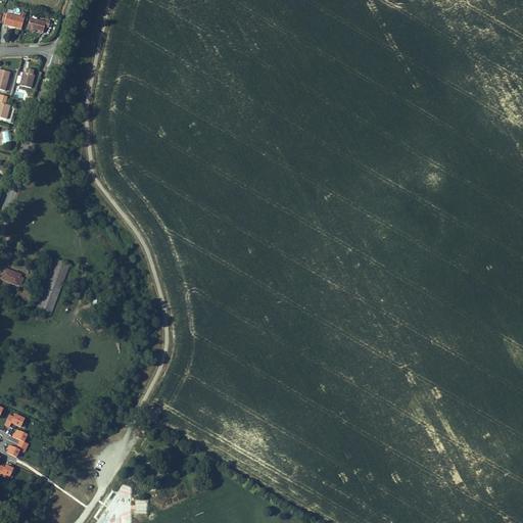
[(29,28),(31,17),(33,12),(28,11),(27,16),(14,12),(13,12),(11,24),(15,25),(15,24),(20,25),(20,26),(29,28)]
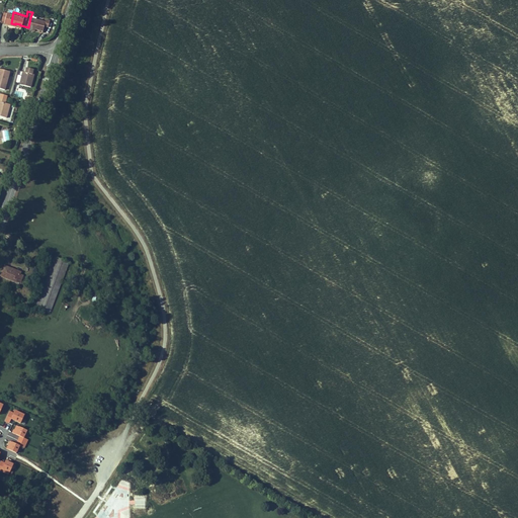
[(41,28),(50,30),(51,25),(55,26),(57,20),(53,19),(53,21),(36,17),(34,26),(41,28)]
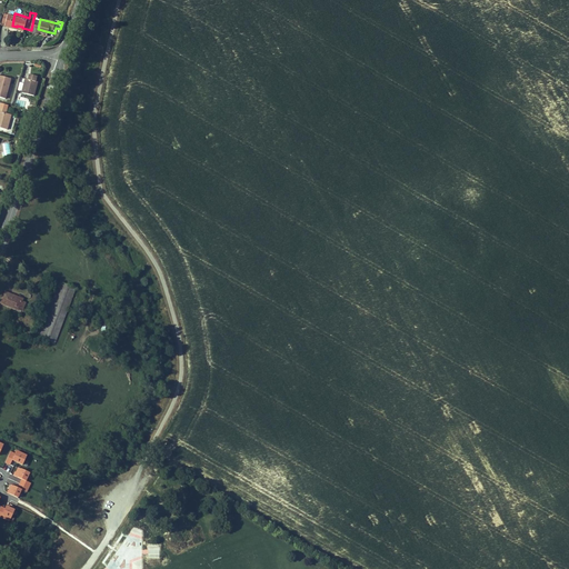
[(28,92),(40,96),(45,82),(42,82),(43,77),(36,75),(35,80),(31,79),(28,92)]
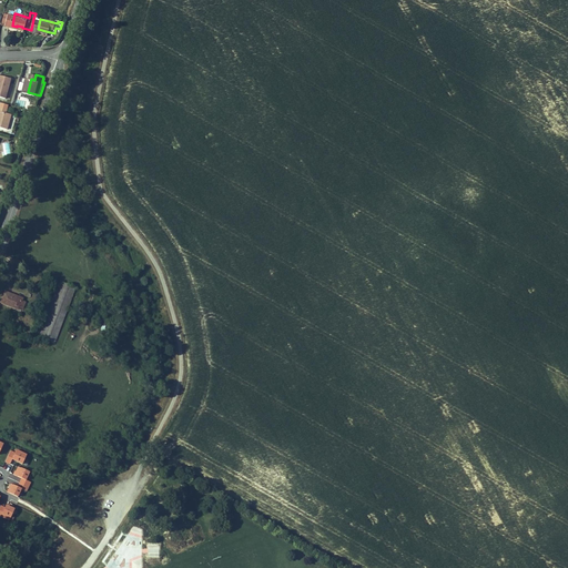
[(18,79),(6,75),(0,93),(0,94),(11,99),(18,79)]
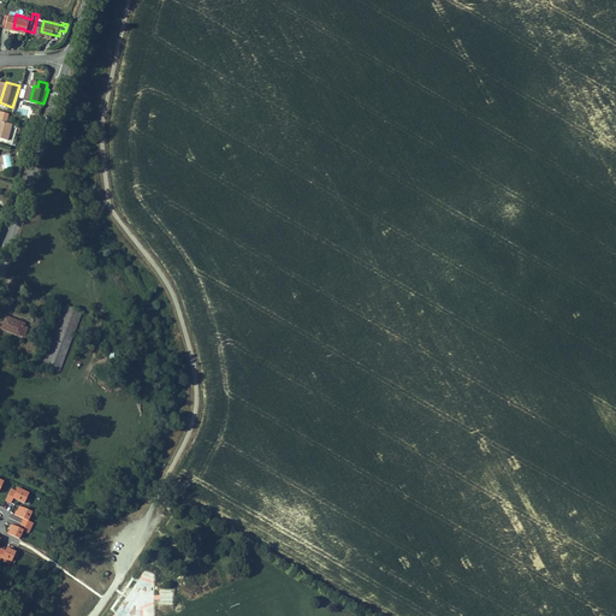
[(6,112),(0,135),(0,136),(13,140),(18,124),(12,123),(15,114),(6,112)]
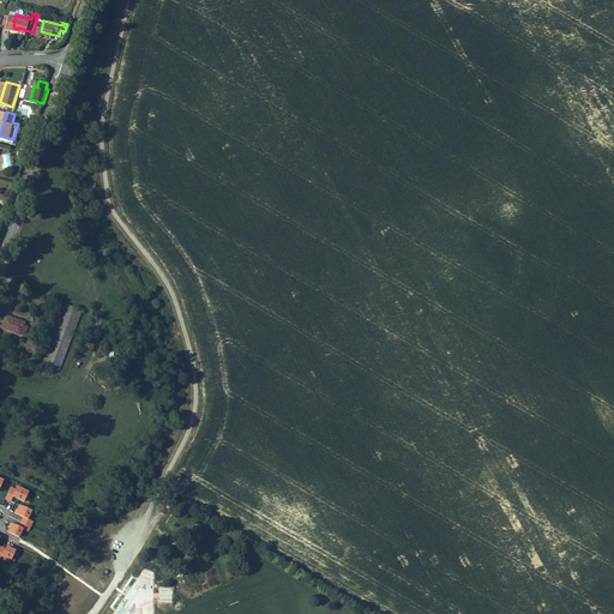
[(65,304),(42,365),(60,371),(82,309),(65,304)]
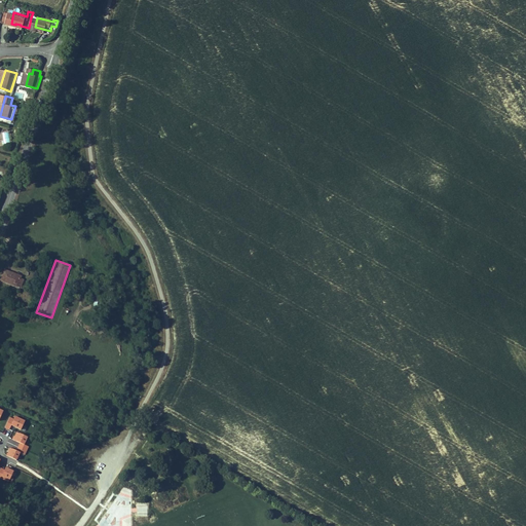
[(21,276),(6,270),(5,272),(20,278),(21,276)]
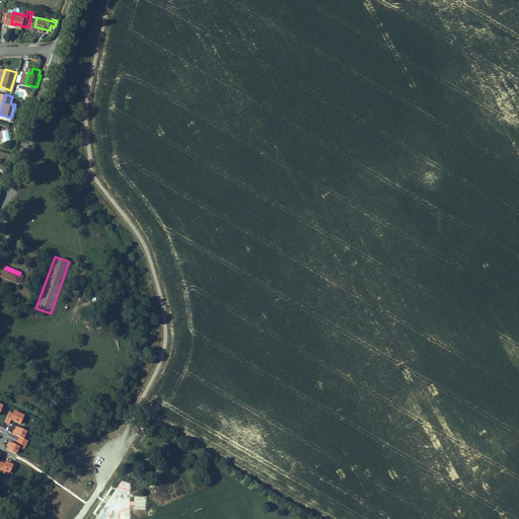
[(5,269),(2,277),(17,282),(17,280),(19,281),(21,278),(19,277),(19,275),(5,269)]
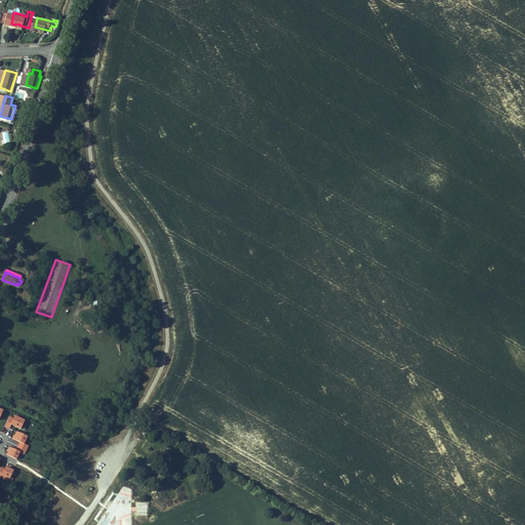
[(12,420),(9,418),(4,428),(9,430),(11,425),(21,430),(25,421),(14,416),(12,420)]
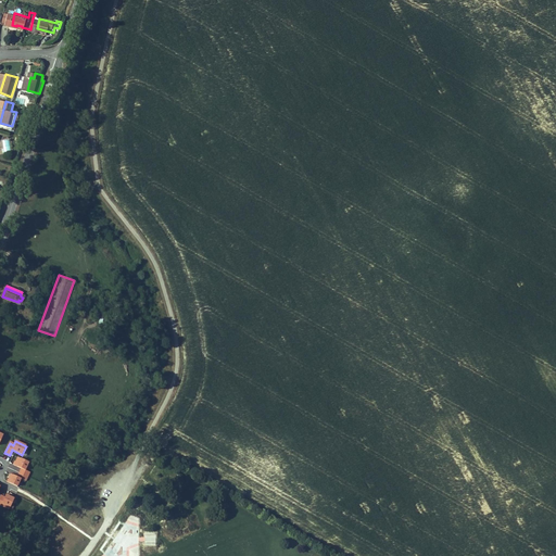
[(14,462),(13,465),(21,469),(19,472),(27,477),(29,472),(25,470),(28,463),(17,457),(15,462),(14,462)]
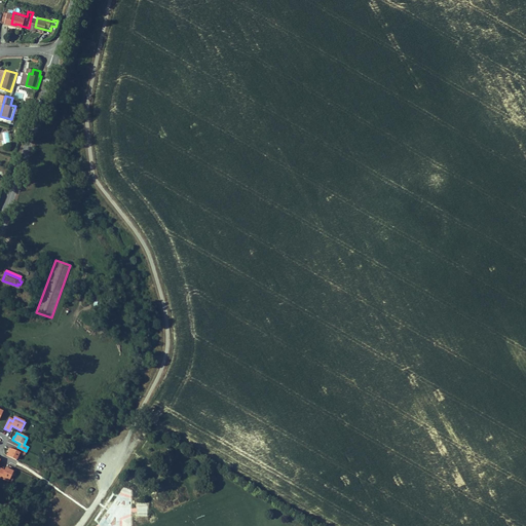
[(10,448),(6,456),(15,460),(20,453),(24,455),(26,451),(17,447),(16,451),(10,448)]
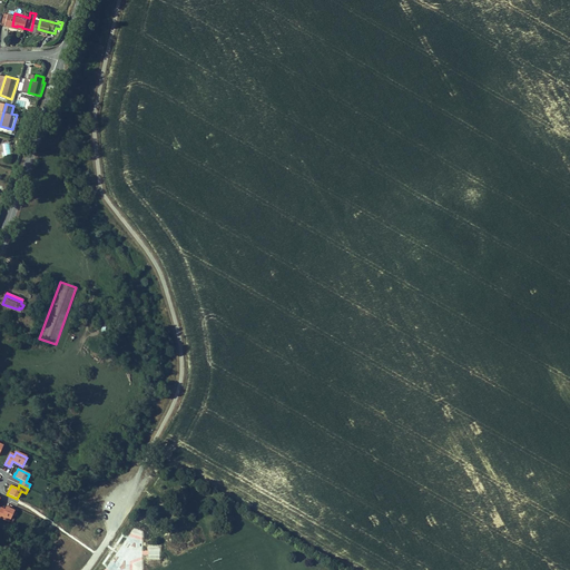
[(5,510),(0,508),(0,518),(1,519),(9,522),(15,511),(6,508),(5,510)]
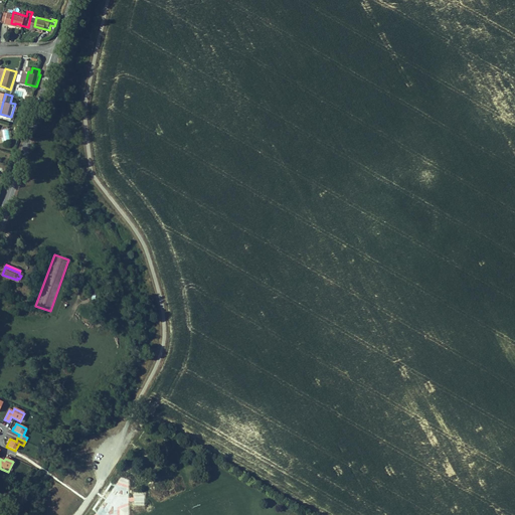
All buildings are outlined.
